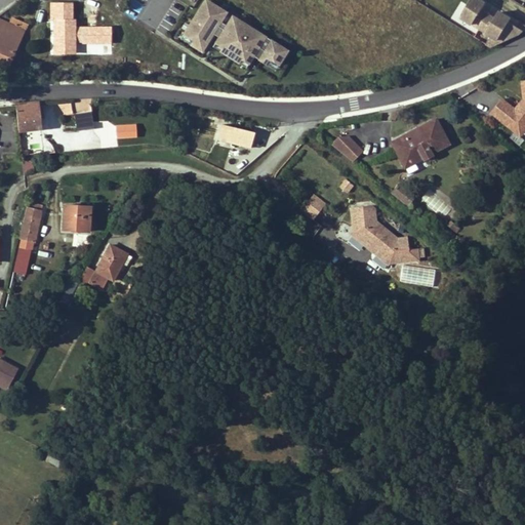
[(205,0),(202,0),(177,38),(202,53),(214,35),(217,37),(211,47),(250,72),(256,61),(270,69),(273,62),(282,68),(290,55),(231,17),(227,25),(223,23),(228,15),(205,0)]
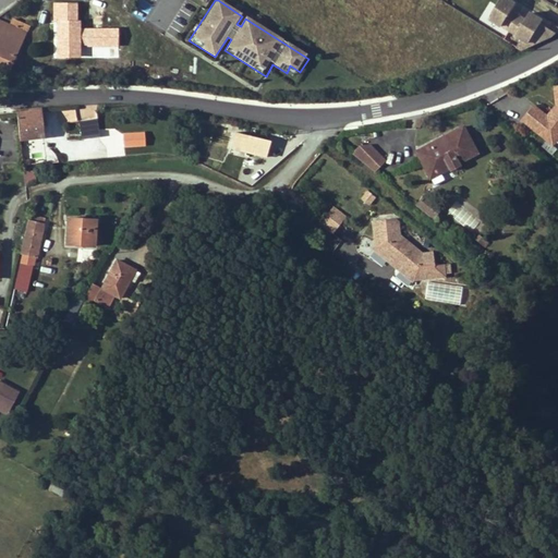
[(512,0),(511,0),(501,0),(490,19),(523,38),(532,44),(544,24),(546,21),(538,16),(533,12),(528,20),(513,11),(518,3),(512,0)]
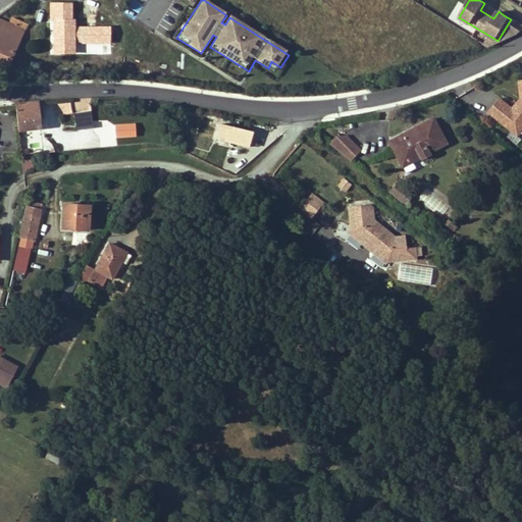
[(0,30),(20,39),(24,30),(0,19),(0,30)]
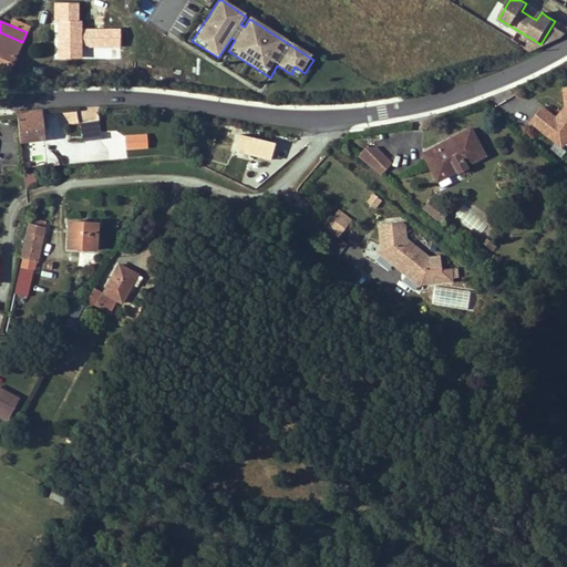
[(565,32),(553,24),(540,44),(532,39),(526,49),(528,51),(564,33),(565,32)]
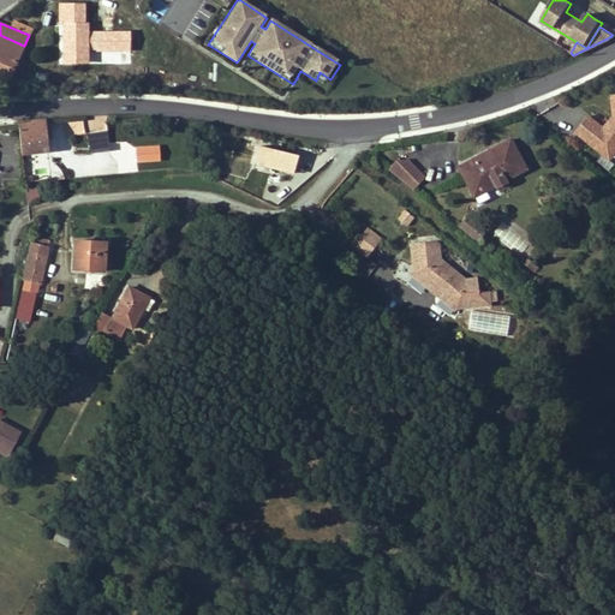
[(0,72),(11,77),(24,46),(0,35),(0,72)]
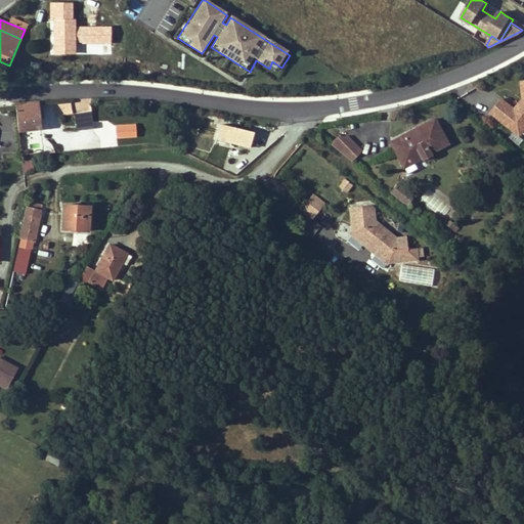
[(49,54),(52,47),(43,43),(40,49),(49,54)]
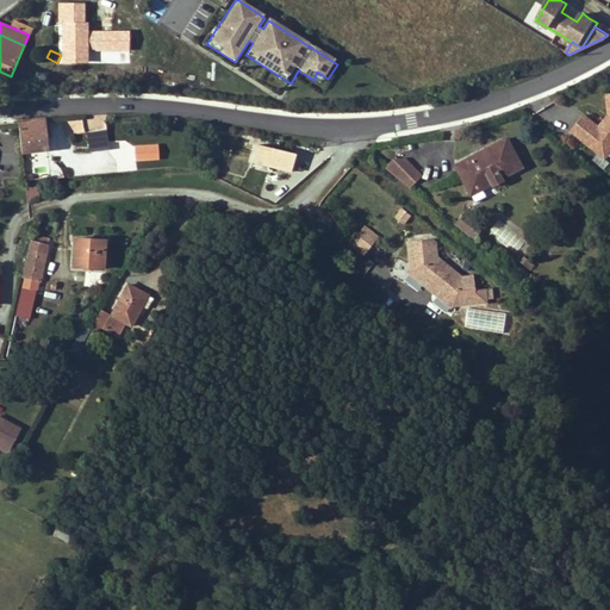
[(584,114),(571,131),(598,153),(605,145),(608,147),(609,145),(609,92),(607,93),(609,114),(609,118),(608,122),(604,120),(599,128),(584,114)]
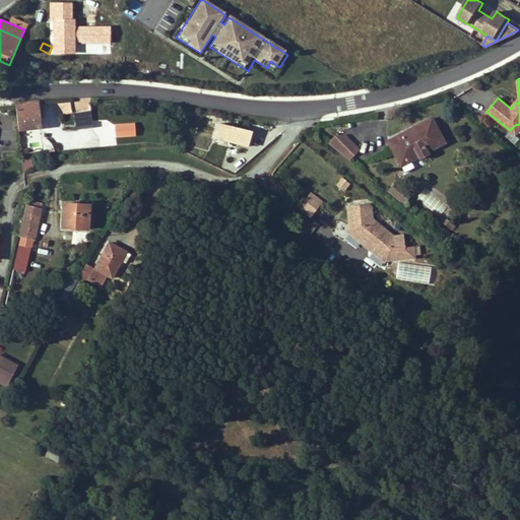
[(39,117),(37,103),(16,105),(18,129),(40,127),(39,117)]
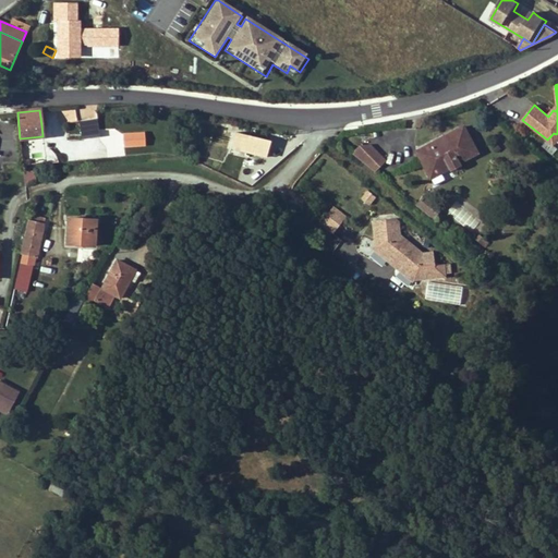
[(80,138),(99,137),(97,119),(77,120),(80,138)]
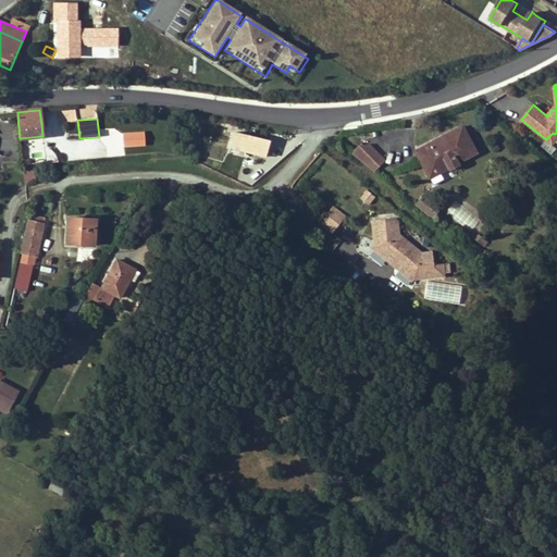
[(462,126),(443,136),(446,141),(436,147),(433,141),(416,150),(425,170),(434,165),(437,173),(477,153),(462,126)]
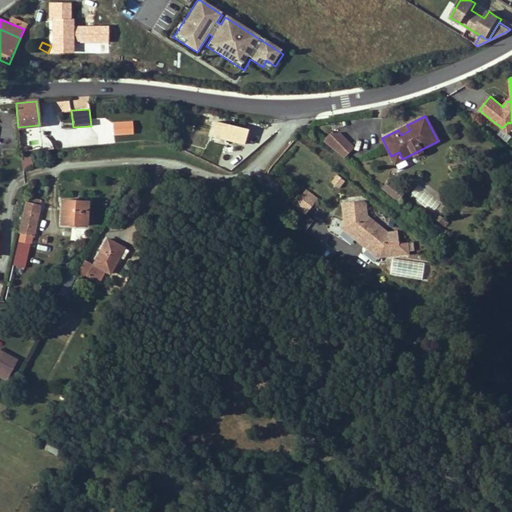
[(225,124),(216,122),(213,136),(244,144),(248,130),(242,128),(241,132),(224,128),(225,124)]
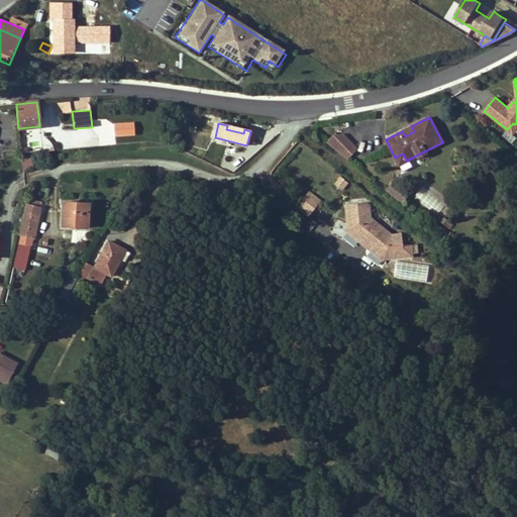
[(513,123),(507,129),(513,134),(516,129),(516,123),(515,124),(513,123)]
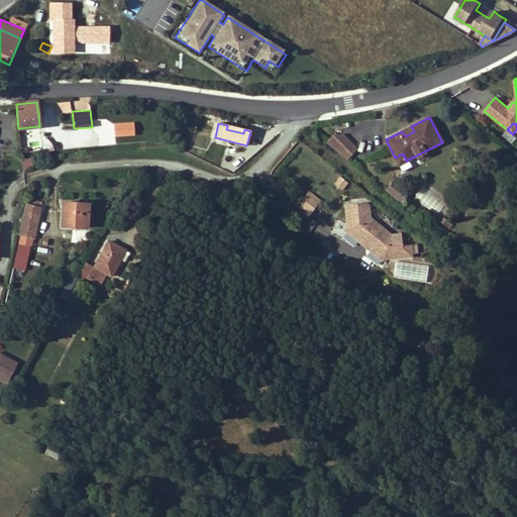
[(117,125),(116,135),(123,136),(124,125),(117,125)]
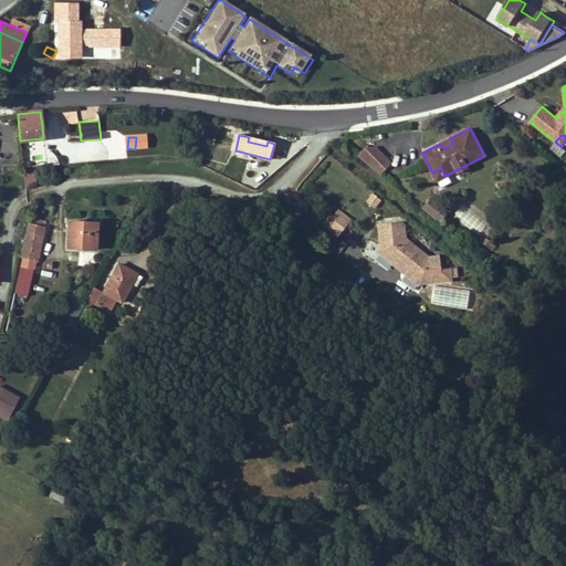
[(248,142),(266,146),(268,142),(258,139),(254,138),(249,137),(248,142)]
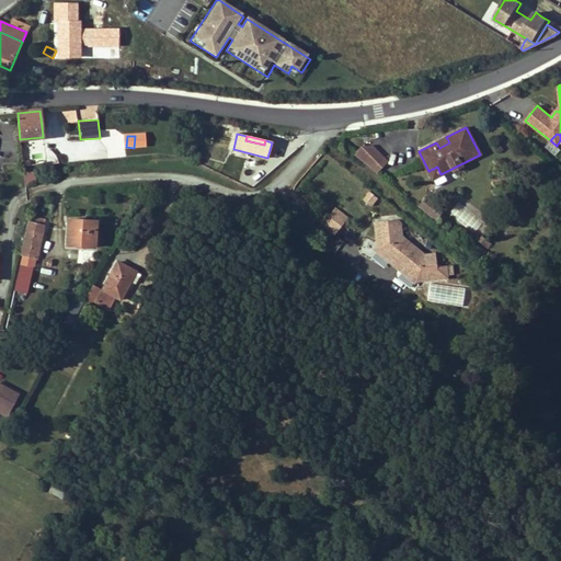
[(446,137),(436,142),(439,148),(449,142),(446,137)]
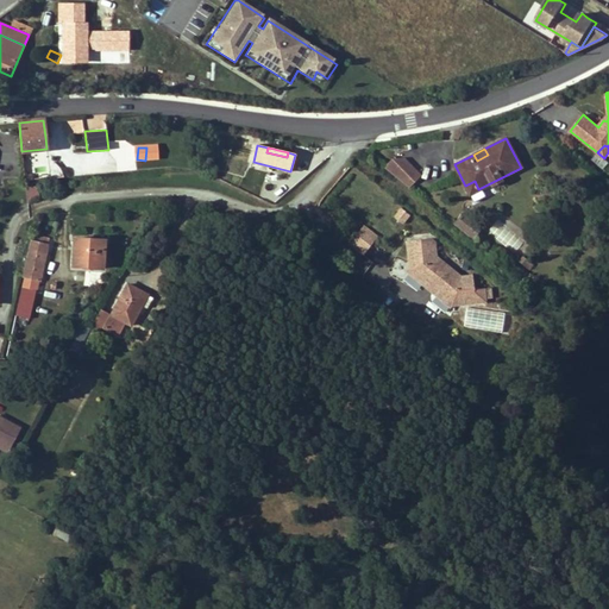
[(400,156),(385,169),(405,184),(415,193),(425,183),(400,156)]
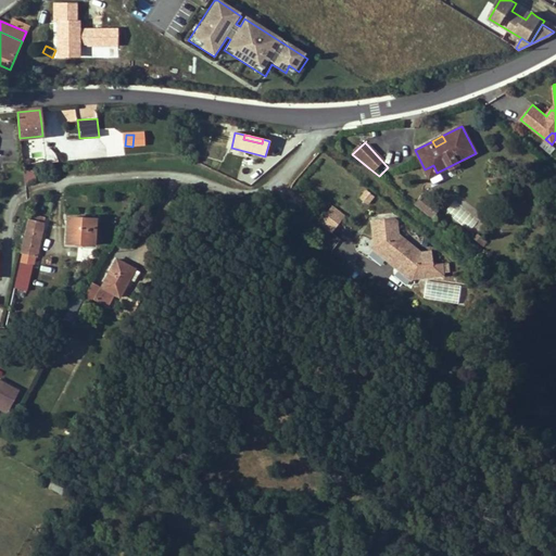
[(433,165),(425,169),(429,177),(437,173),(433,165)]
